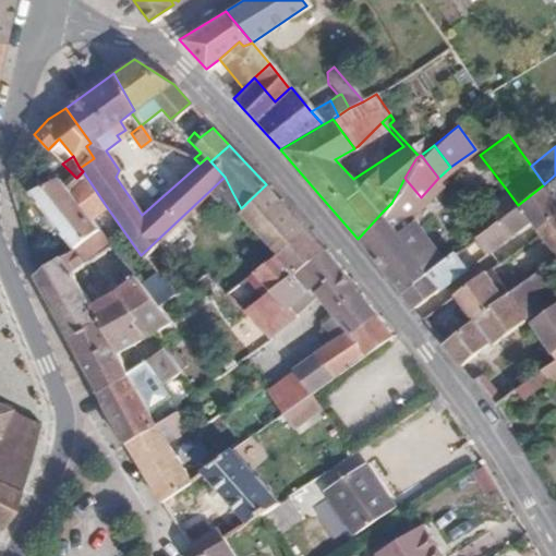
[(71,248),(69,249),(79,262),(84,258),(86,261),(108,242),(87,217),(105,204),(83,171),(76,178),(64,188),(60,181),(57,178),(48,182),(36,189),(28,193),(71,248)]
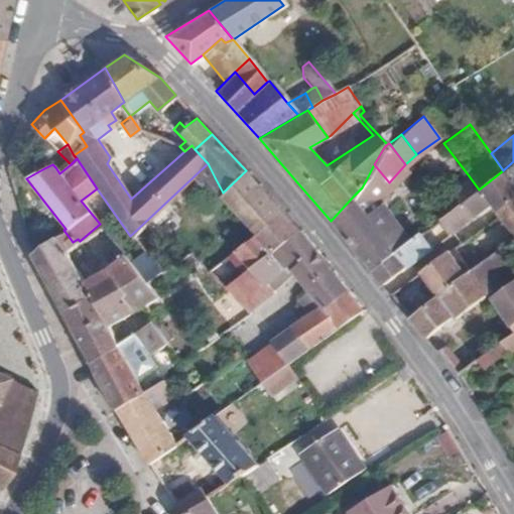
[(65,158),(55,167),(59,173),(71,164),(65,158)]
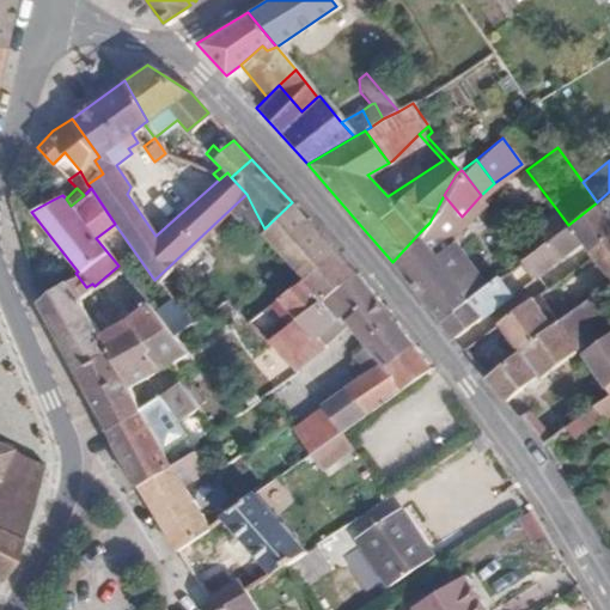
[(34,196),(40,207),(53,200),(47,189),(34,196)]
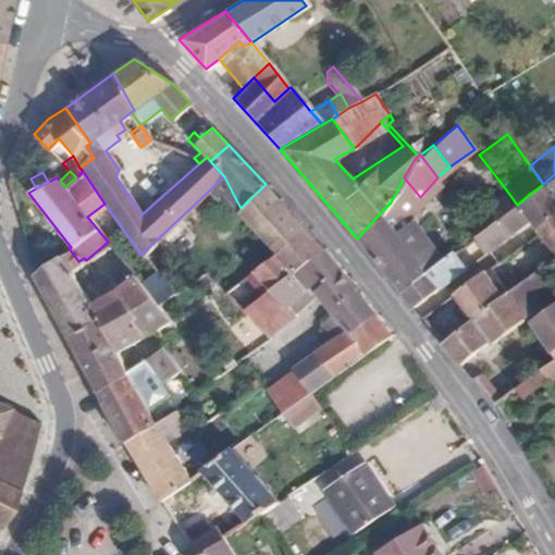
[(554,174),(543,184),(517,205),(527,217),(534,227),(554,210),(554,174)]
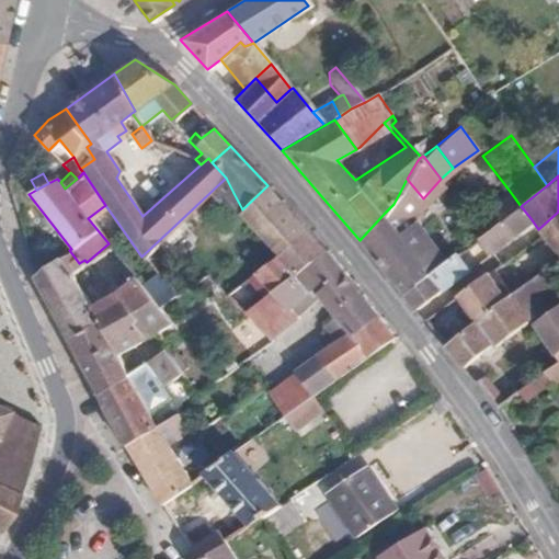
[(226,178),(209,193),(220,205),(226,200),(234,193),(226,178)]
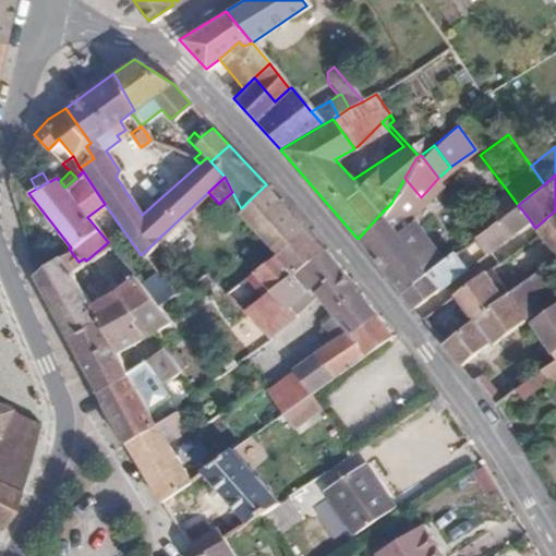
[(405,215),(421,197),(405,178),(398,191),(391,203),(405,215)]
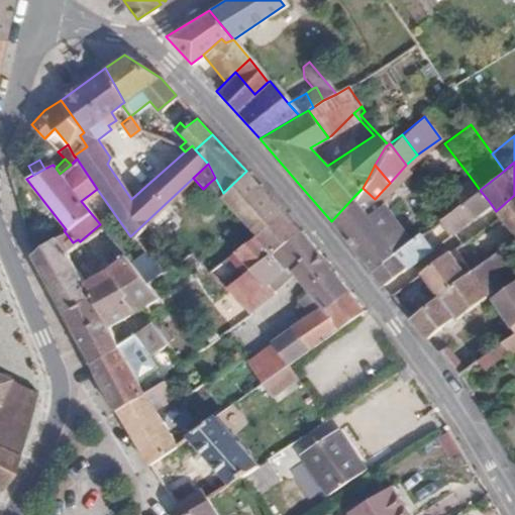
[(219,197),(253,234),(283,212),(264,191),(246,171),(223,193),(219,197)]
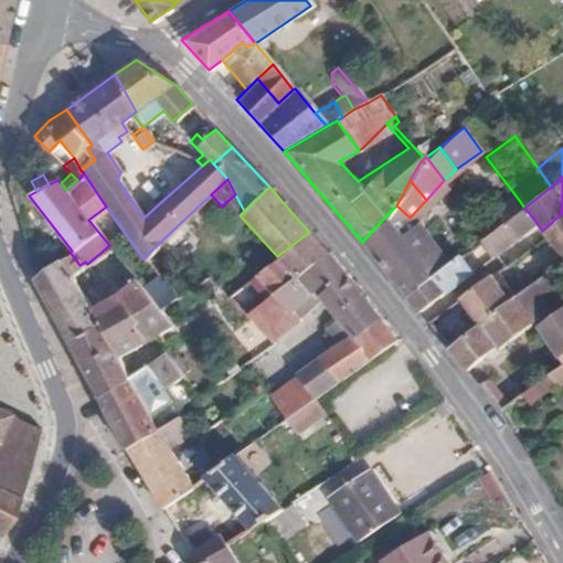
[(534,220),(524,208),(512,191),(490,206),(501,221),(480,237),(492,253),(534,220)]
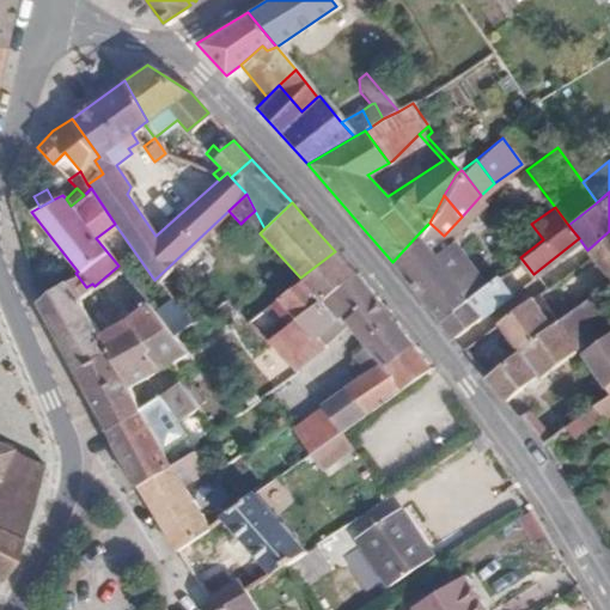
[(255,211),(246,218),(260,233),(264,229),(255,211)]
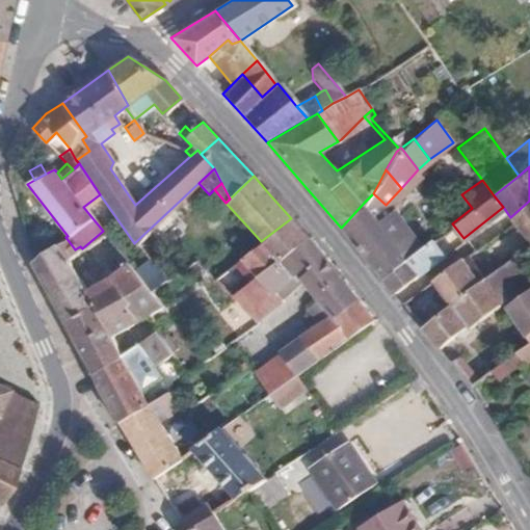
[(472,208),(461,194),(447,219),(438,228),(441,232),(449,226),(452,223),(472,208)]
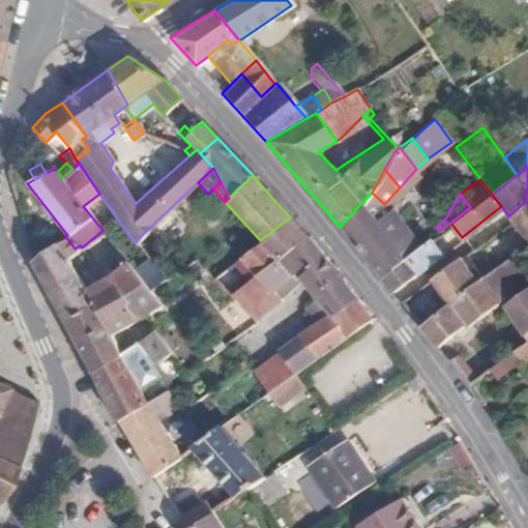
[(527,239),(527,200),(508,216),(527,241),(527,239)]
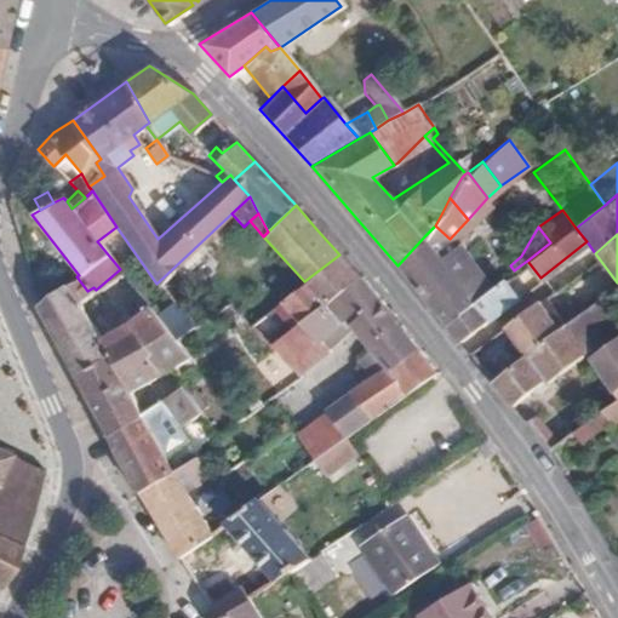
[(425,235),(398,265),(447,326),(473,302),(462,286),(479,272),(459,245),(440,257),(425,235)]
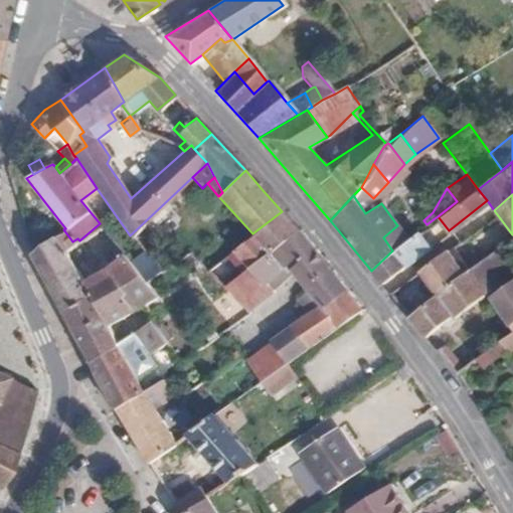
[(252,233),(229,250),(246,269),(297,229),(290,221),(282,211),(252,233)]
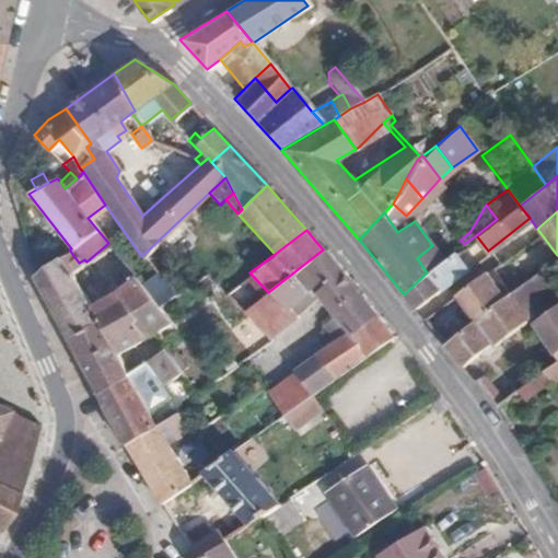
[(485,253),(488,251),(476,235),(473,237),(485,253)]
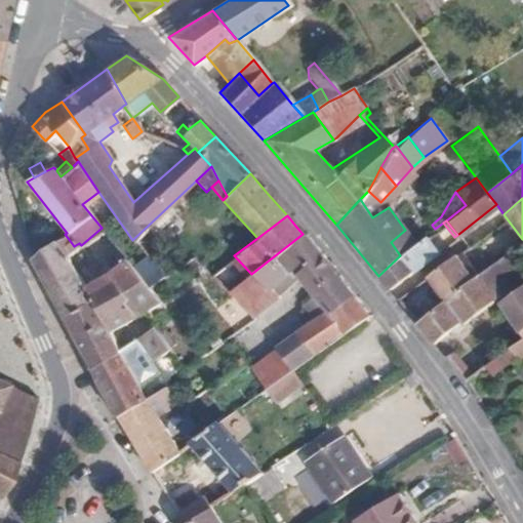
[(400,255),(415,243),(405,230),(391,242),(400,255)]
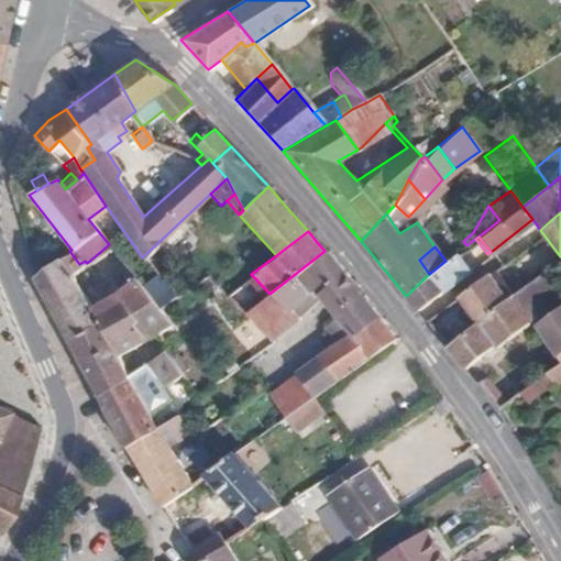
[(56,257),(31,277),(66,339),(94,316),(106,338),(157,306),(146,292),(132,275),(111,294),(88,306),(68,273),(79,264),(69,251),(58,261),(56,257)]
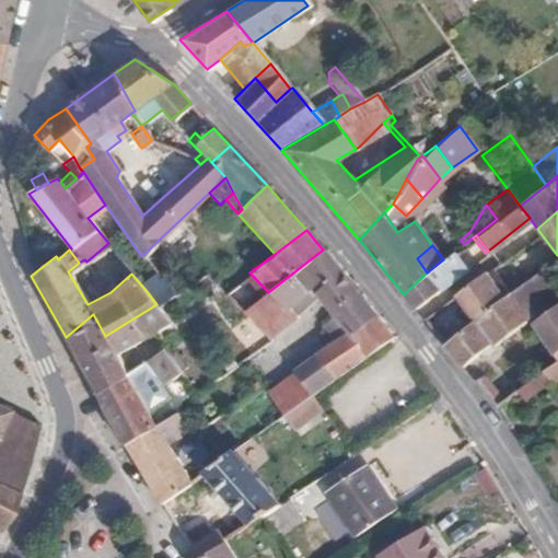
[(323,250),(268,292),(285,307),(287,306),(310,288),(313,292),(340,271),(323,250)]
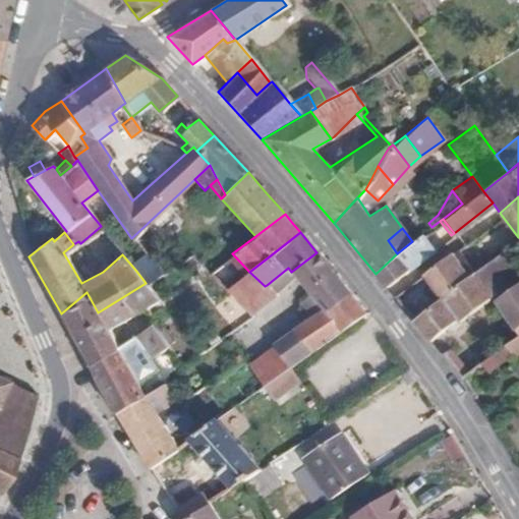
[(386,287),(435,247),(424,233),(412,241),(397,253),(376,274),(381,280),(386,287)]
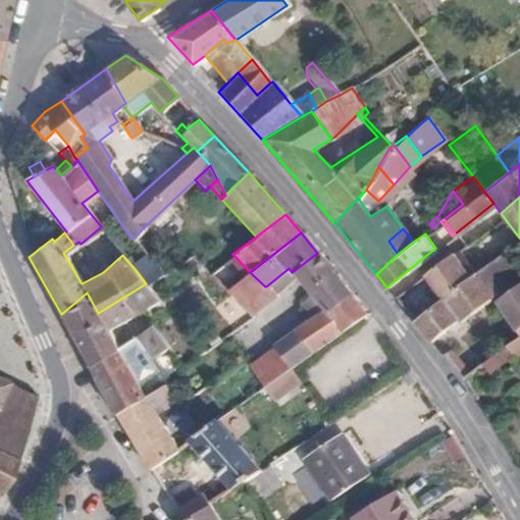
[(442,297),(490,258),(485,251),(476,251),(465,259),(456,247),(422,272),(440,298),(442,297)]
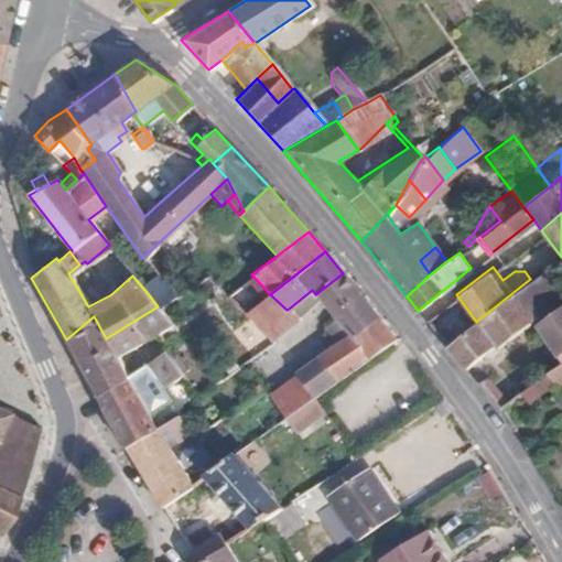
[(561,299),(542,270),(530,279),(477,321),(476,322),(453,341),(447,347),(465,369),(495,346),(496,348),(529,322),(554,357),(561,367),(561,299)]
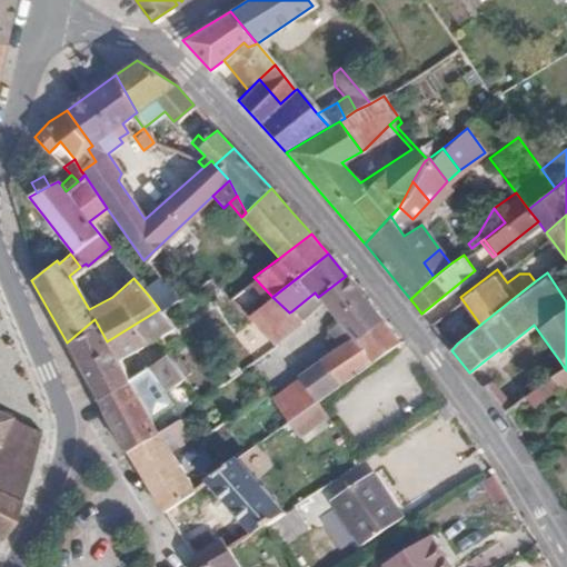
[(318,297),(320,299),(332,314),(360,292),(346,276),(318,297)]
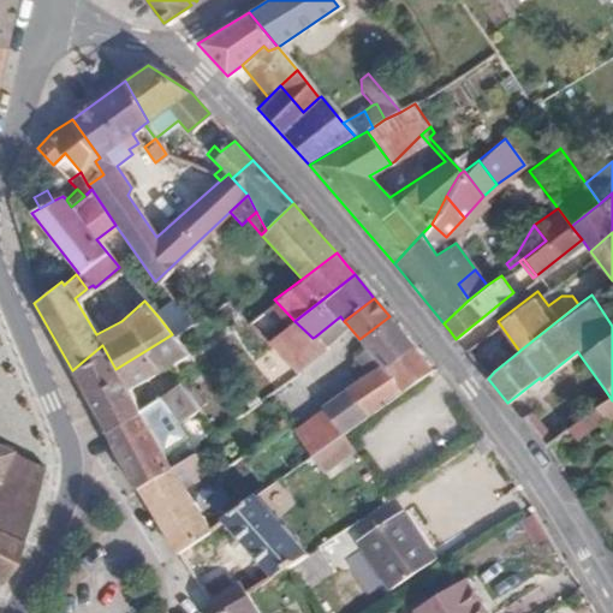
[(160,319),(172,334),(178,331),(189,323),(176,308),(160,319)]
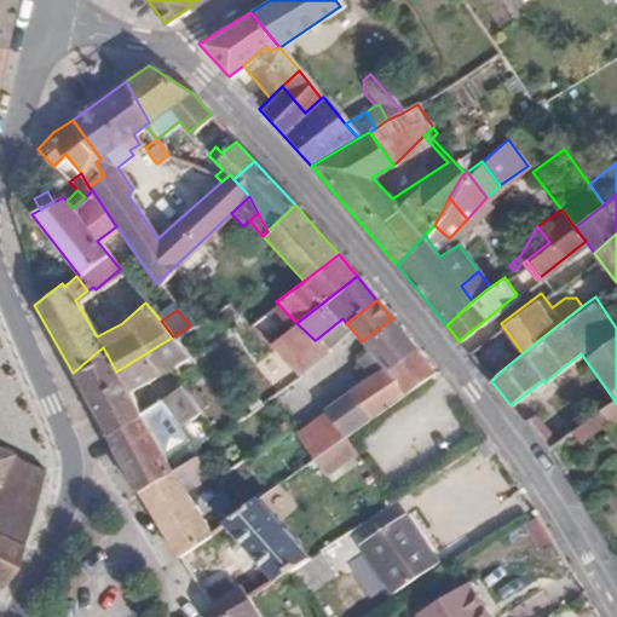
[(317,339),(323,347),(349,326),(346,323),(342,318),(317,339)]
